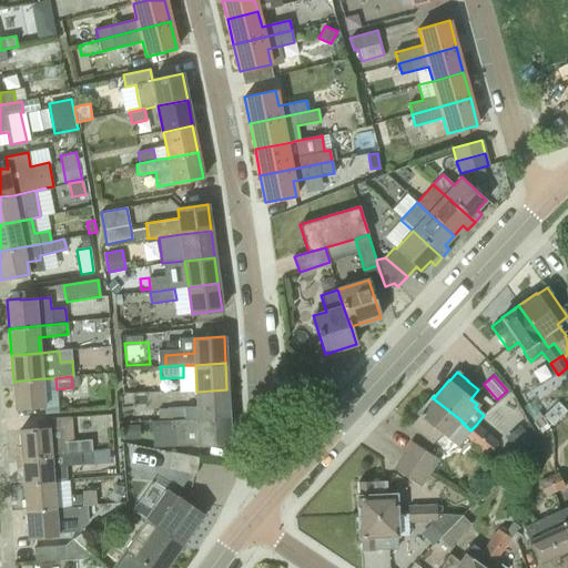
[(42,378),(13,382),(16,408),(44,406),(42,378)]
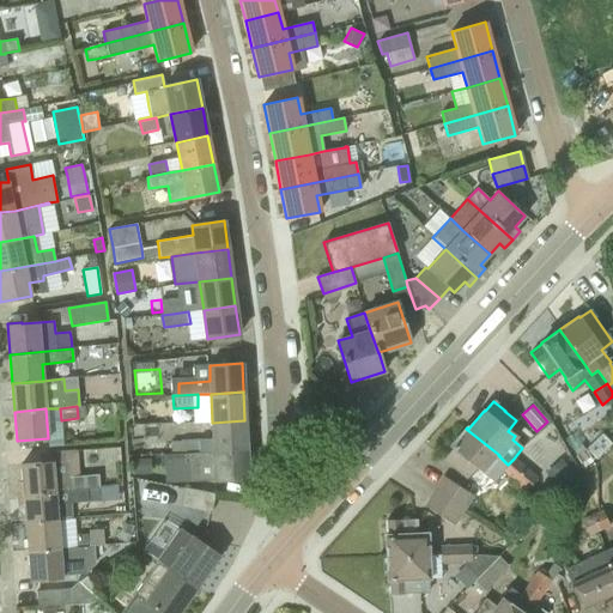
[(184,453),(200,453),(247,449),(244,420),(212,423),(213,439),(199,441),(182,441),(182,442),(168,442),(168,454),(184,453)]
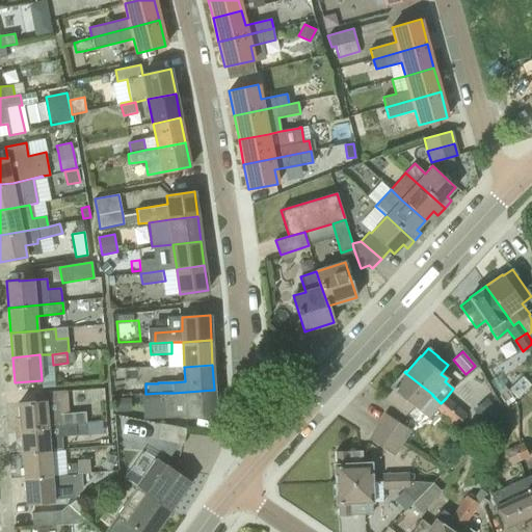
[(456,406),(446,398),(441,403),(432,395),(433,395),(404,372),(392,387),(393,388),(386,397),(396,406),(405,415),(414,404),(419,409),(427,419),(436,408),(447,417),(456,406)]
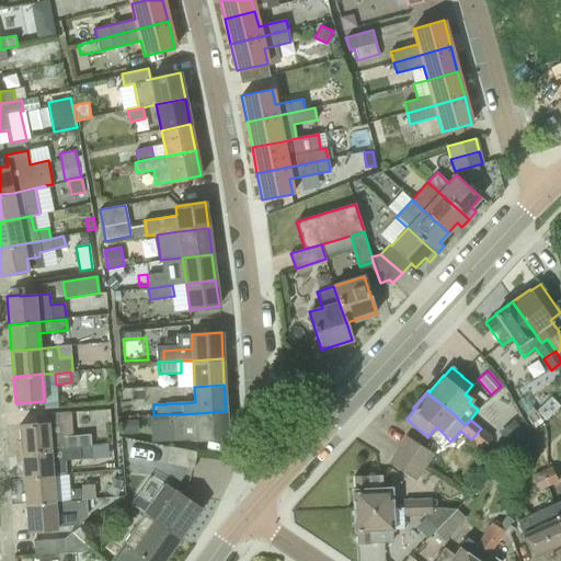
[(183,414),(169,414),(169,425),(174,425),(175,441),(227,437),(226,411),(183,414)]
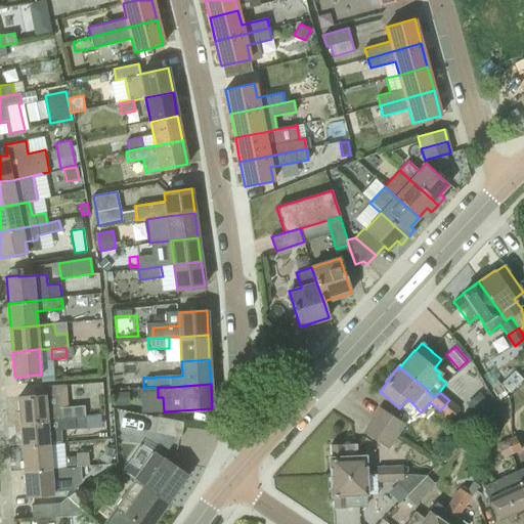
[(47,421),(74,417),(85,416),(84,405),(68,407),(66,385),(34,388),(35,396),(18,397),(20,423),(47,421)]
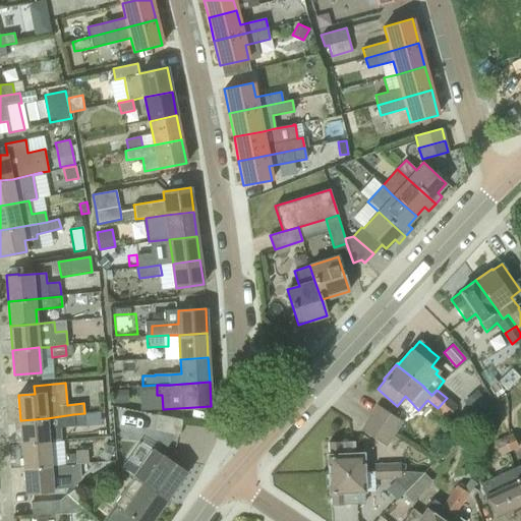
[(127,391),(111,391),(110,404),(127,404),(127,391)]
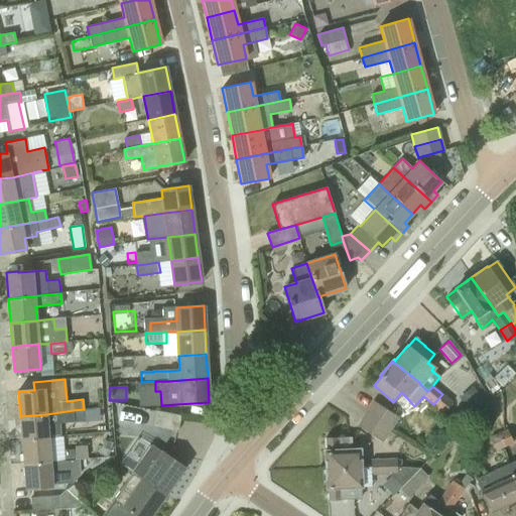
[(472,387),(460,399),(473,412),(486,401),(472,387)]
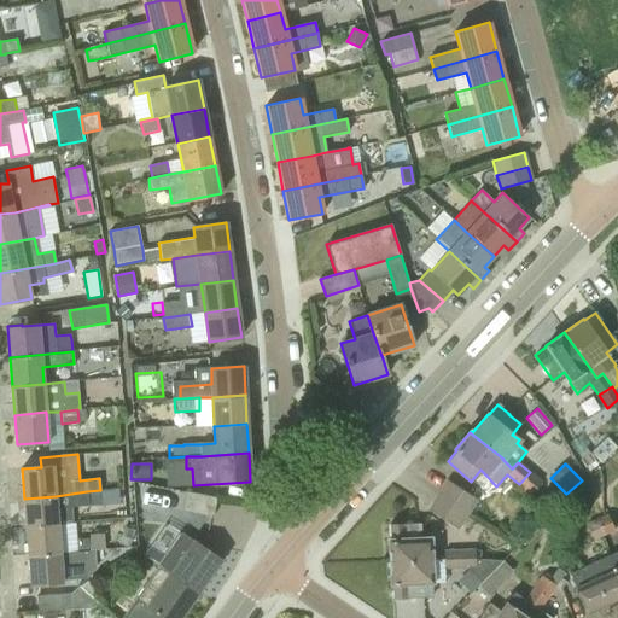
[(587,468),(581,472),(586,479),(590,477),(587,468)]
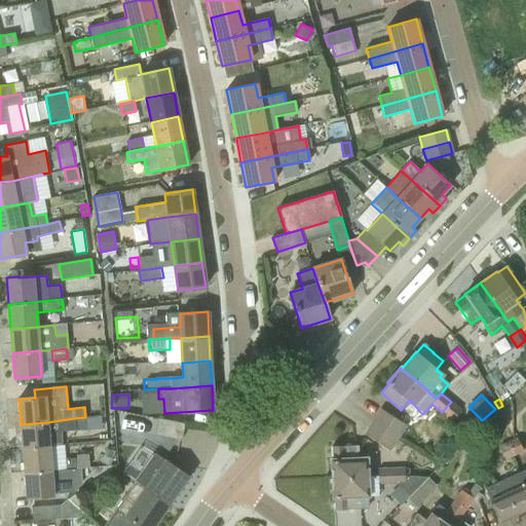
[(451,402),(442,412),(451,420),(460,410),(451,402)]
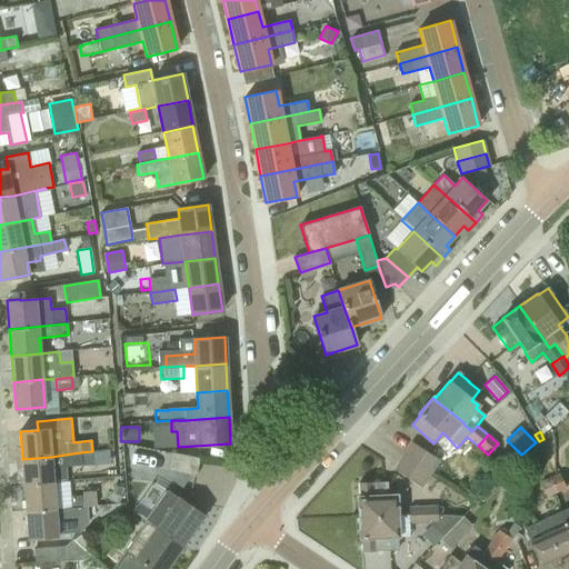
[(401,456),(431,473),(439,460),(410,442),(401,456)]
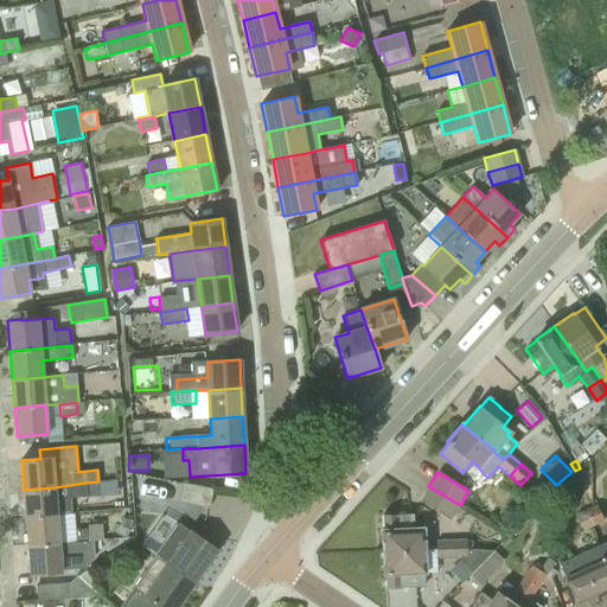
[(25,517),(57,515),(56,498),(87,496),(85,483),(55,487),(24,490),(25,517)]
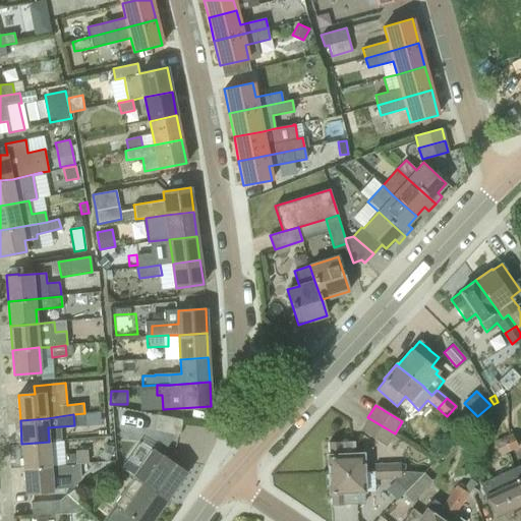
[(179,436),(182,419),(157,414),(154,430),(179,436)]
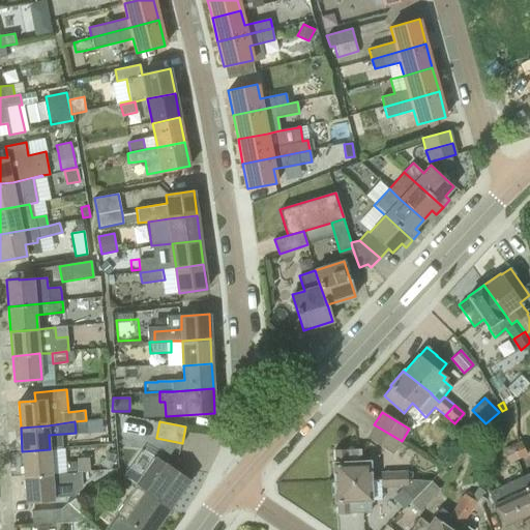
[(393,453),(402,441),(374,424),(366,437),(393,453)]
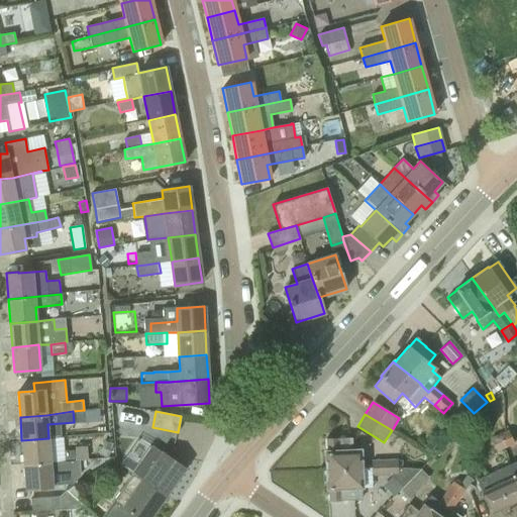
[(505,447),(514,443),(508,430),(499,434),(505,447)]
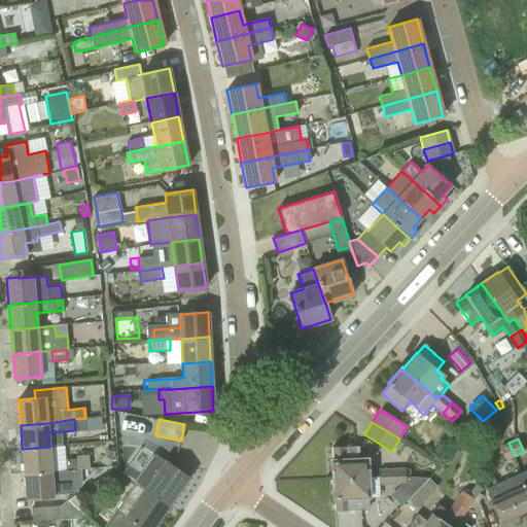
[(505,460),(515,456),(508,443),(500,447),(505,460)]
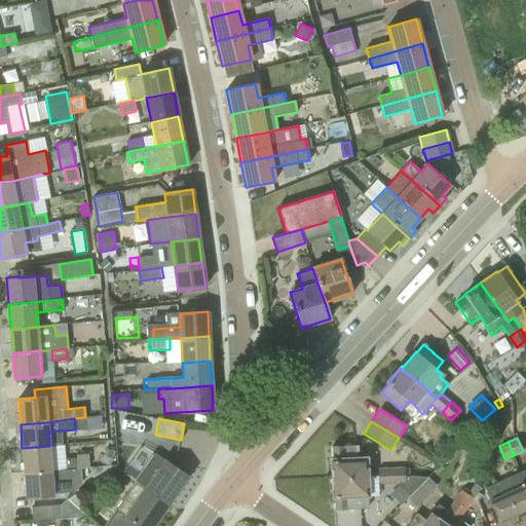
[(24,473),(78,468),(77,458),(65,459),(64,445),(49,446),(22,448),(24,473)]
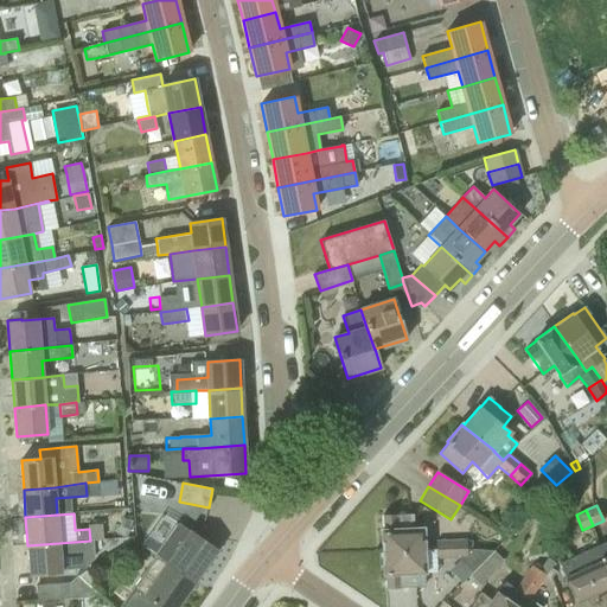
[(382,553),(425,550),(423,528),(413,529),(413,515),(382,516),(383,530),(381,530),(382,553)]
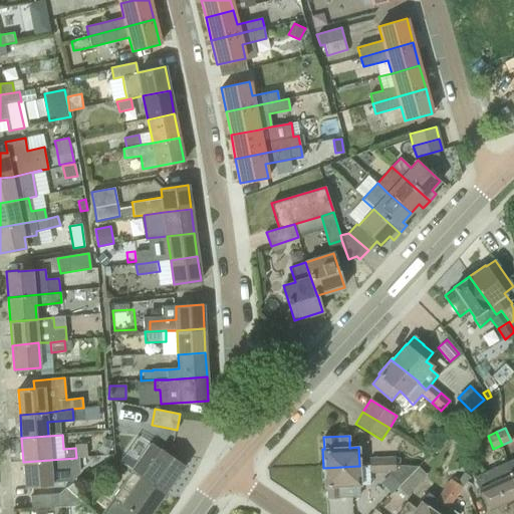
[(110,442),(103,439),(98,451),(105,453),(110,442)]
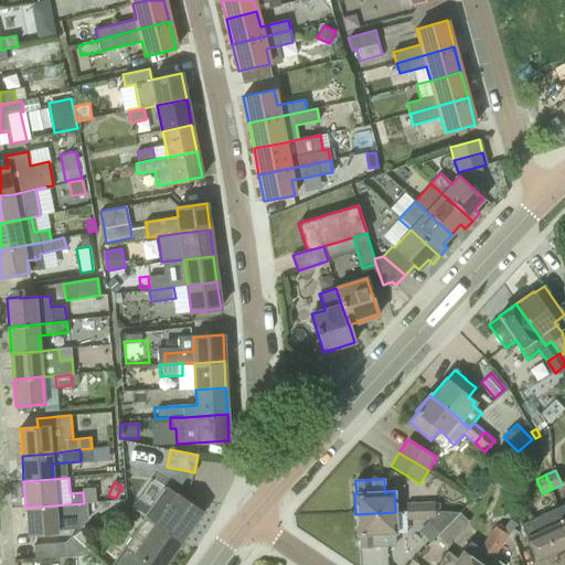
[(146,516),(180,542),(202,512),(166,487),(145,516),(146,516)]
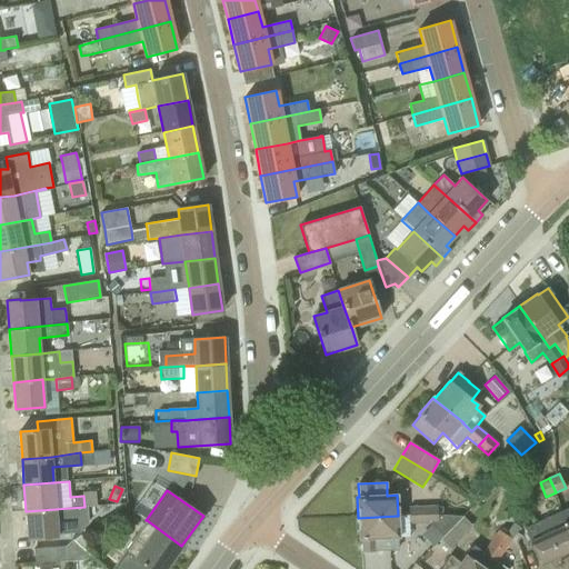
[(85,507),(26,511),(28,539),(58,537),(58,532),(76,530),(75,519),(85,518),(85,507)]
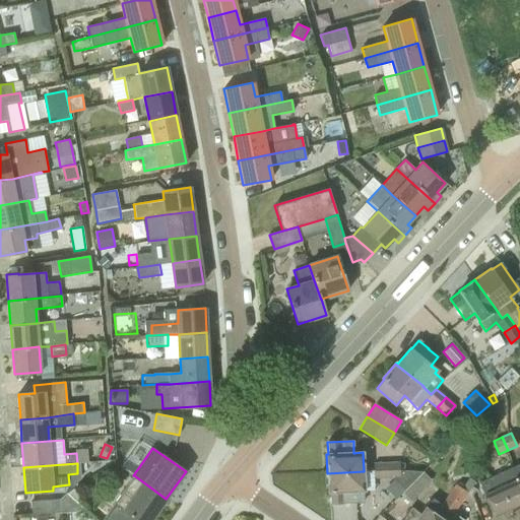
[(387,477),(396,477),(400,477),(399,471),(399,470),(405,470),(404,463),(386,464),(387,477)]
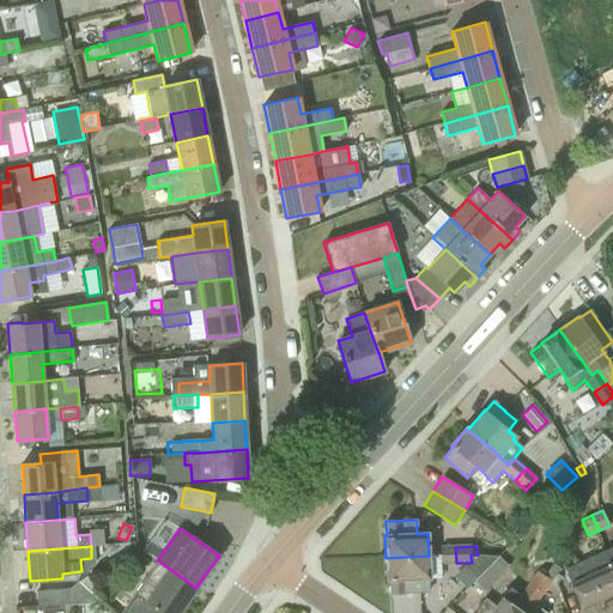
[(441,564),(456,563),(455,547),(441,547),(441,564)]
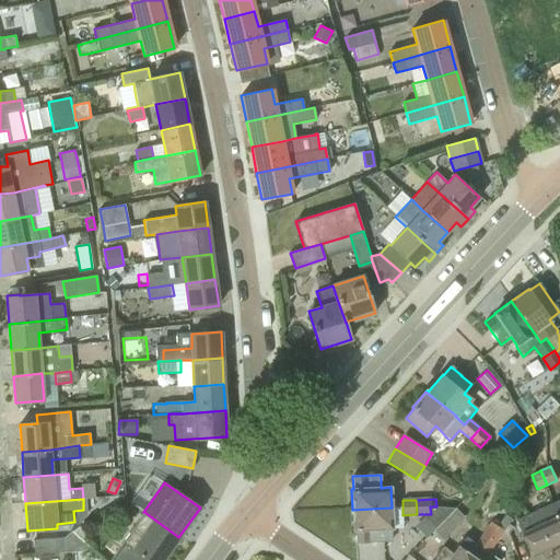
[(559,500),(550,504),(559,524),(559,500)]
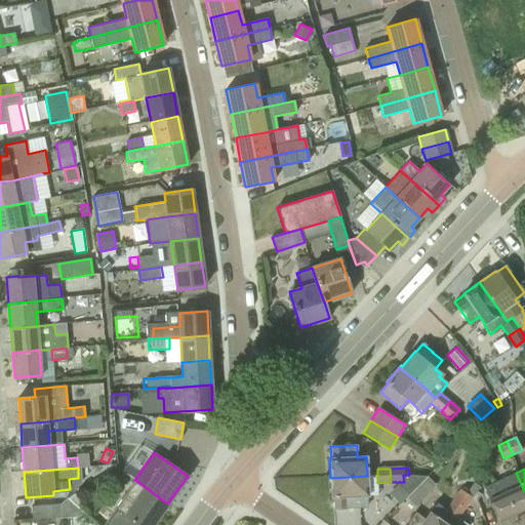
[(499,520),(524,508),(524,491),(516,473),(492,484),(485,487),(489,499),(499,520)]
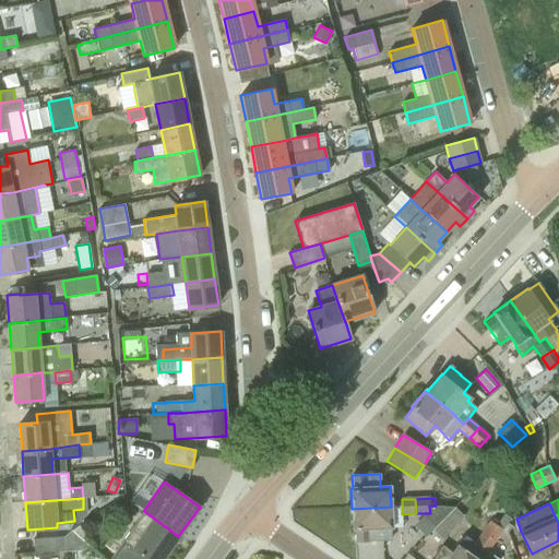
[(391,507),(352,509),(353,530),(355,530),(355,542),(383,540),(382,528),(392,527),(391,507)]
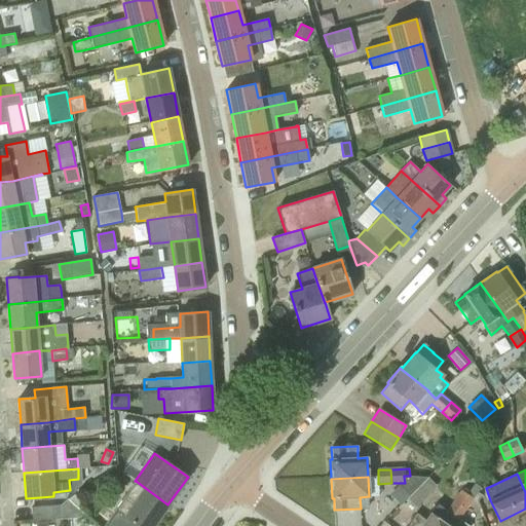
[(406,499),(427,477),(404,477),(405,483),(401,483),(401,488),(398,491),(406,499)]
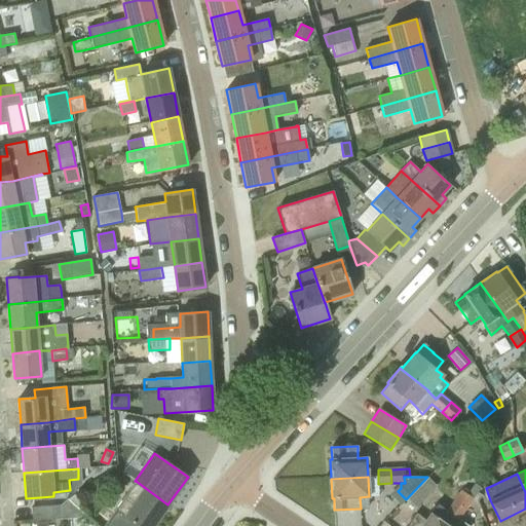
[(152,525),(167,504),(136,481),(104,525),(152,525)]
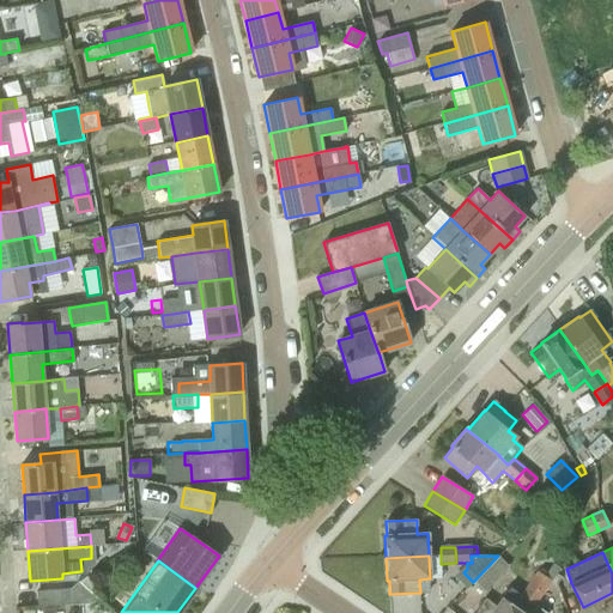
[(529,584),(542,594),(560,569),(553,563),(544,576),(538,571),(529,584)]
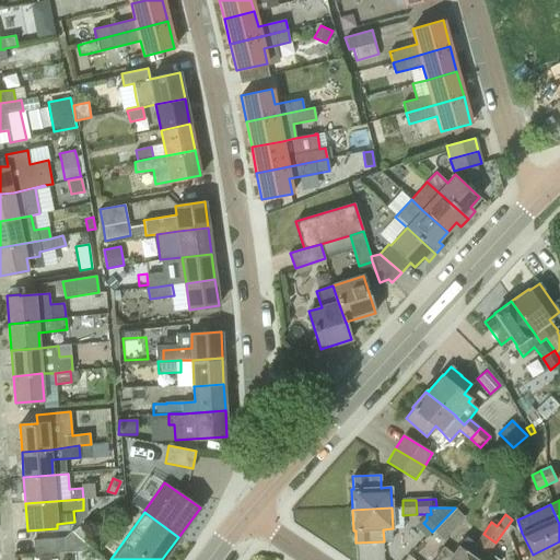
[(63,537),(65,552),(84,551),(89,547),(83,543),(71,531),(63,537)]
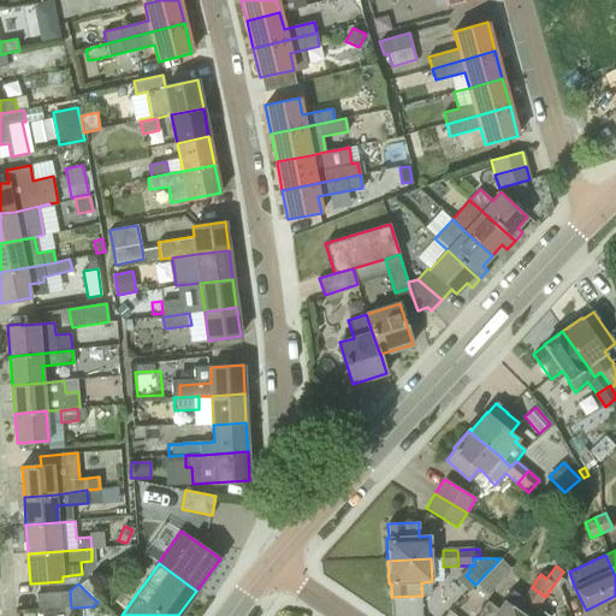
[(537,609),(545,597),(532,587),(522,600),(529,605),(537,609)]
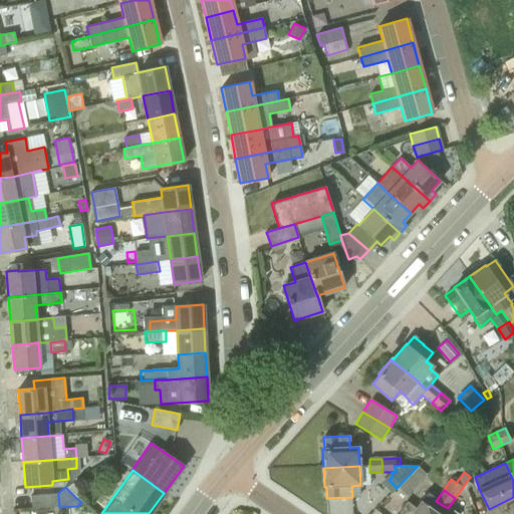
[(31,508),(59,507),(58,493),(30,495),(31,508)]
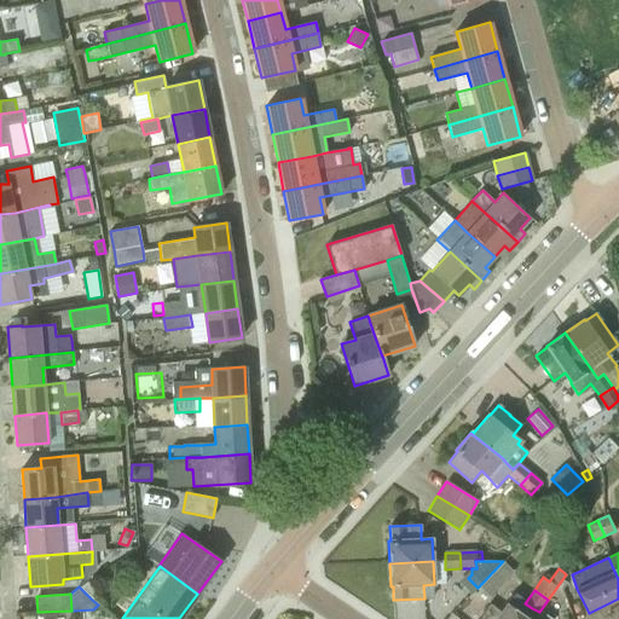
[(524,618),(525,618),(507,605),(501,613),(490,605),(479,618),(524,618)]
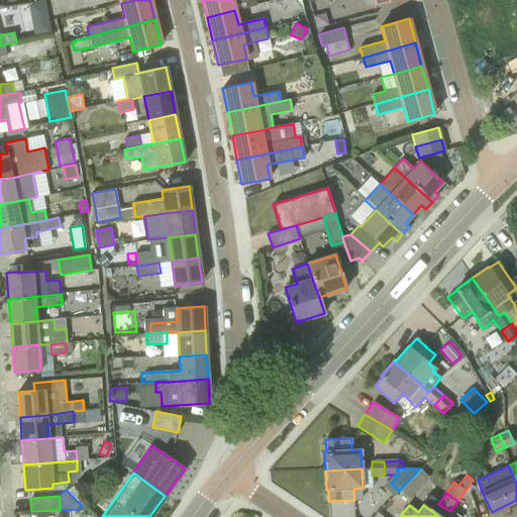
[(438,516),(437,516),(457,516),(450,511),(444,508),(438,516)]
